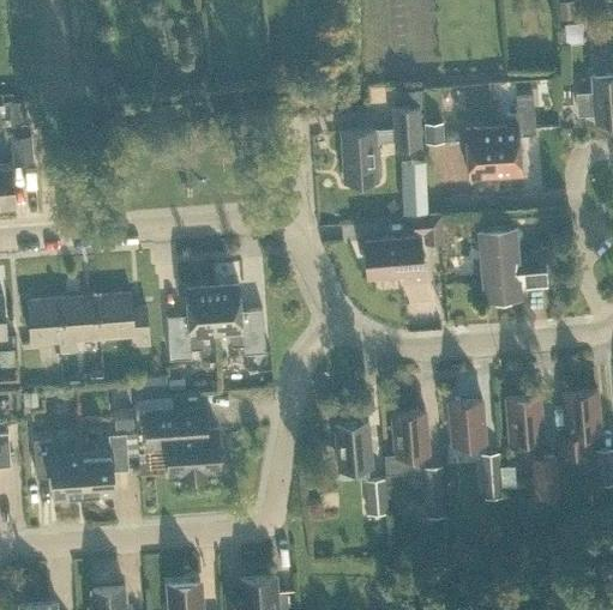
[(560,20),(577,19),(576,1),(559,2),(560,20)]
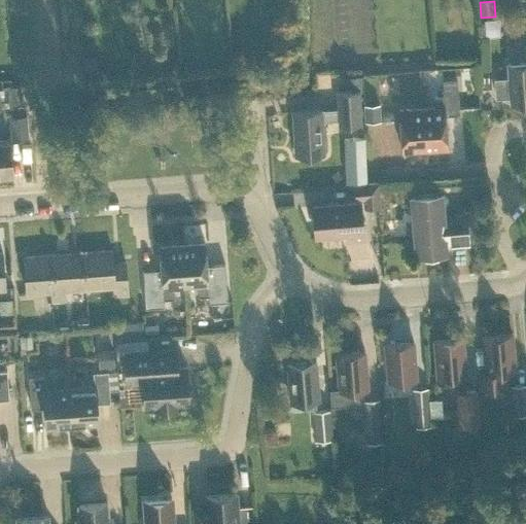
[(525,19),(516,21),(517,37),(525,36),(525,19)]
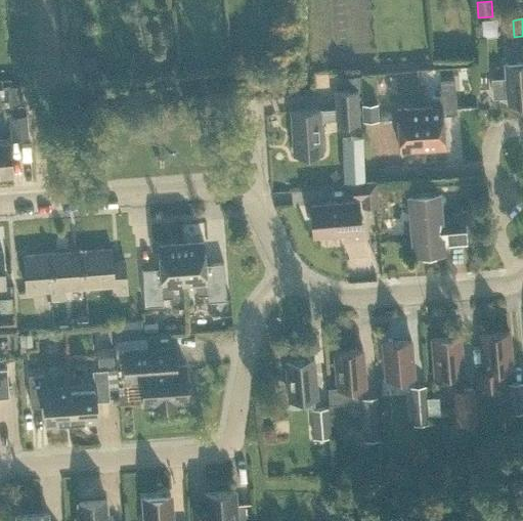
[(522,48),(522,64),(505,66),(506,80),(492,81),(493,98),(508,97),(508,105),(522,103),(522,48)]
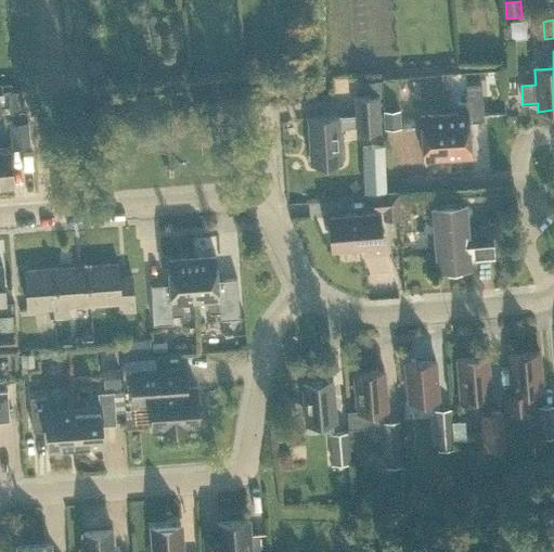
[(382,81),(372,82),(372,99),(356,100),(357,117),(309,119),(312,166),(342,164),(339,130),(357,129),(358,133),(381,132),(379,100),(383,100),(382,81)]
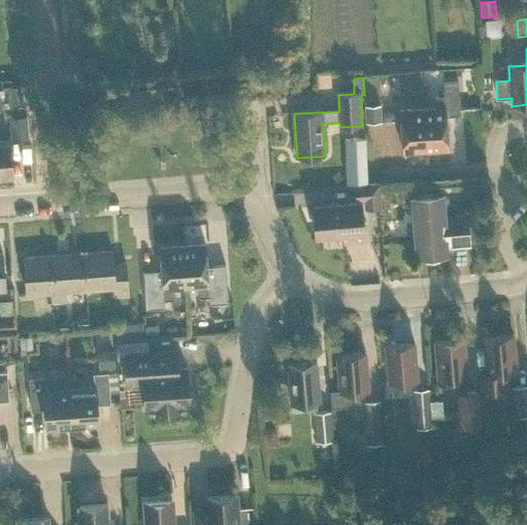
[(426,152),(449,151),(447,118),(461,117),(459,84),(443,85),(445,98),(434,99),(435,110),(423,111),(426,152)]
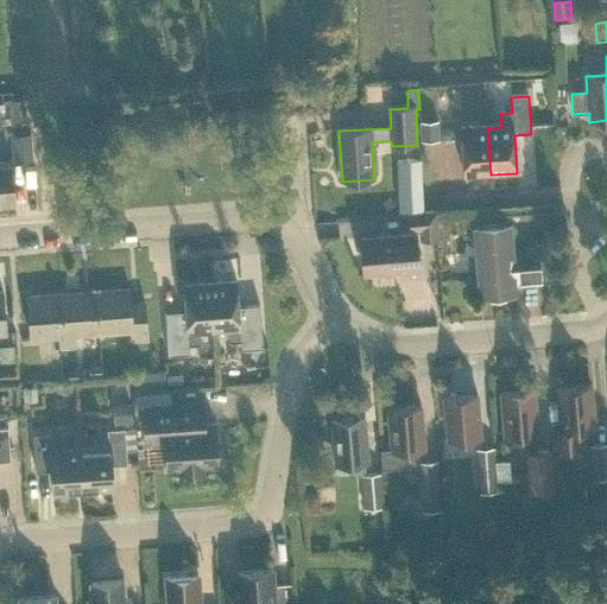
[(12,127),(30,125),(21,101),(4,102),(4,105),(0,103),(0,119),(12,119),(12,127)]
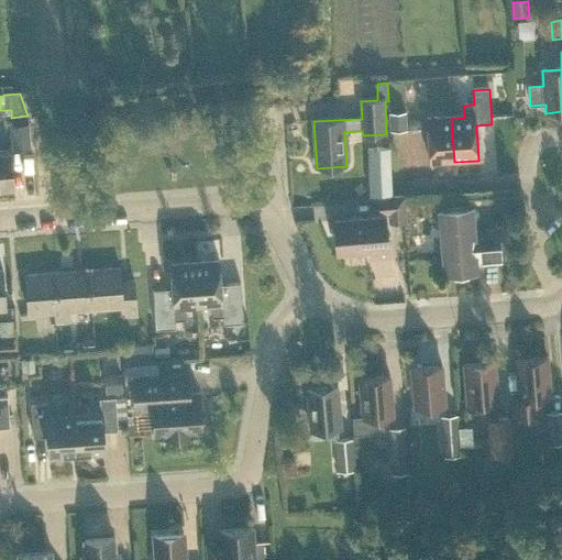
[(407,132),(406,113),(388,114),(389,133),(407,132)]
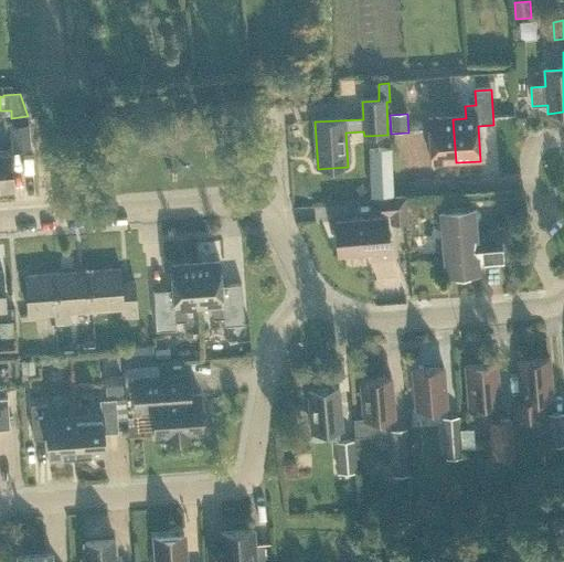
[(432,165),(456,162),(453,119),(428,120),(432,165)]
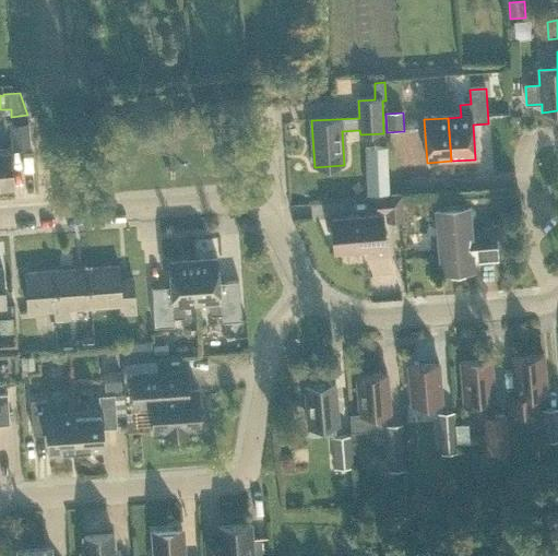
[(10,126),(12,151),(31,150),(30,125),(10,126)]
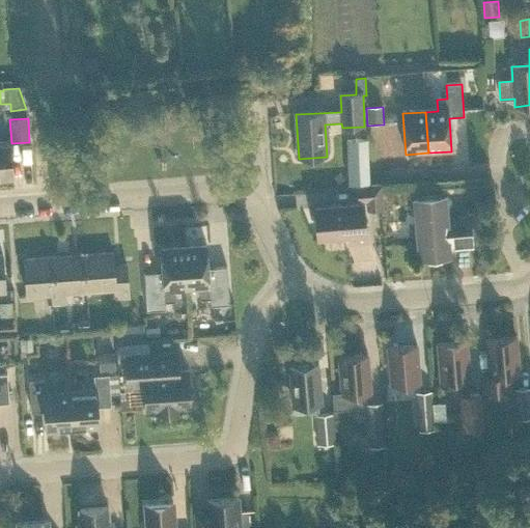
[(368,140),(346,141),(349,186),(370,185),(368,140)]
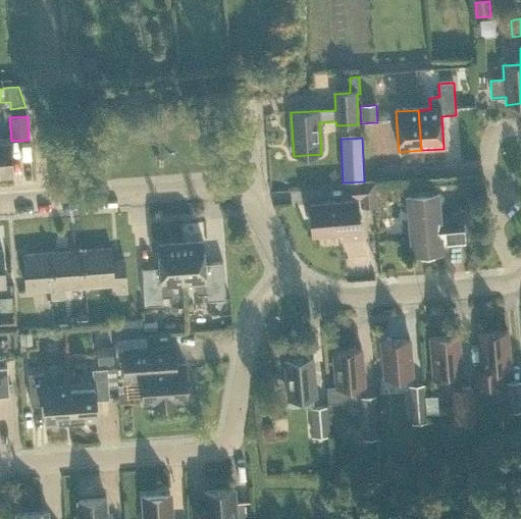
[(11,140),(8,140),(0,141),(0,173),(13,173),(11,143),(11,140)]
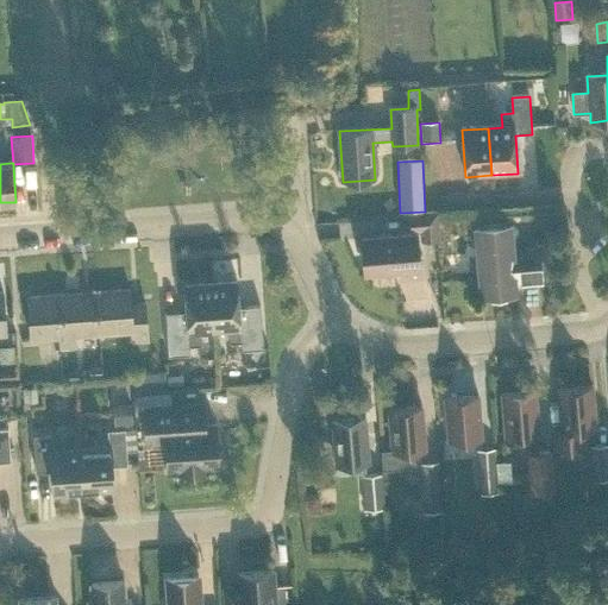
[(411,216),(412,233),(422,232),(422,241),(439,240),(437,214),(411,216)]
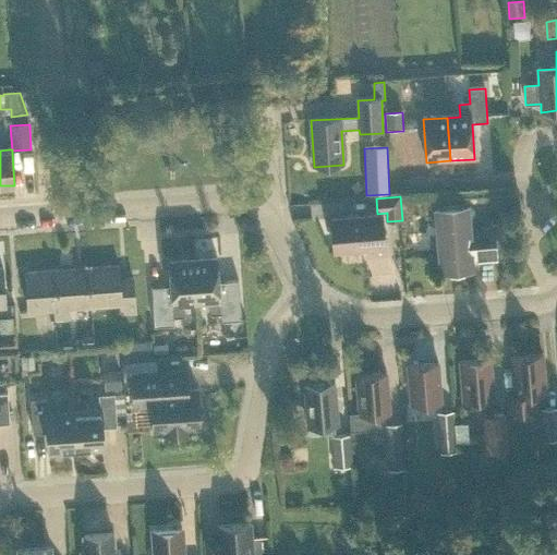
[(472,262),(496,260),(494,229),(470,231),(468,209),(436,212),(442,273),(473,269),(472,262)]
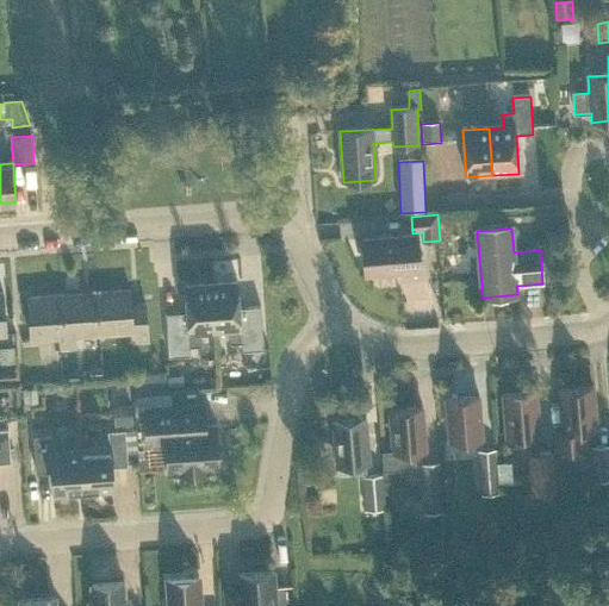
[(362,242),(366,276),(401,273),(402,283),(422,281),(418,237),(362,242)]
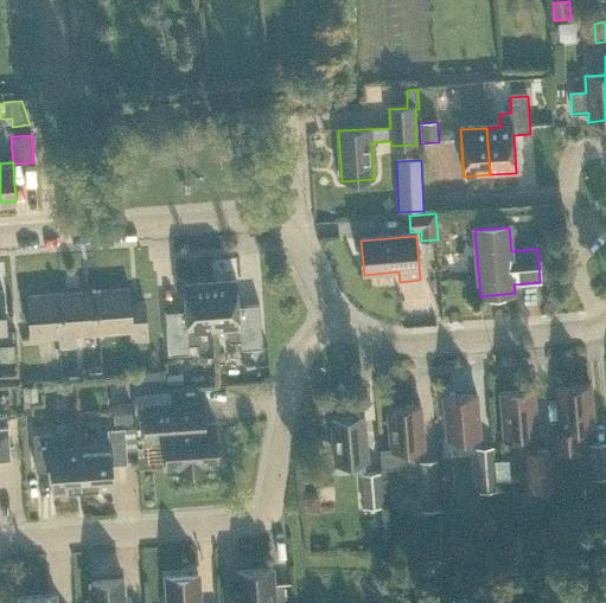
[(263,350),(260,307),(238,308),(237,283),(211,284),(215,332),(228,331),(229,344),(241,342),(242,351),(263,350)]
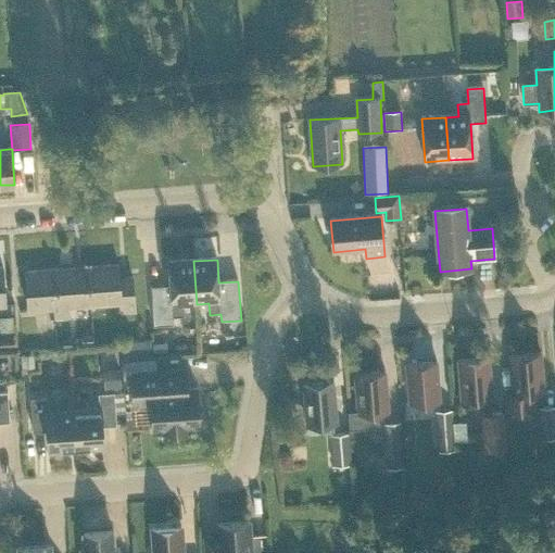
[(184,305),(197,304),(193,261),(168,263),(172,296),(165,296),(163,287),(151,288),(154,327),(174,326),(174,318),(185,317),(184,305)]
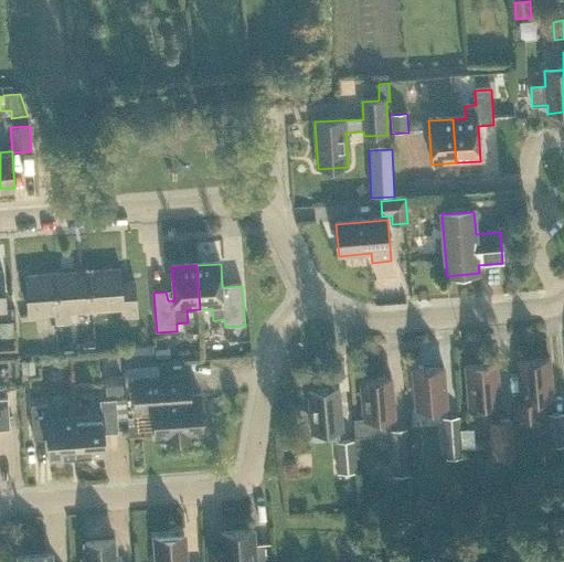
[(98,273),(102,311),(123,310),(124,320),(138,319),(136,284),(121,285),(120,271),(98,273)]
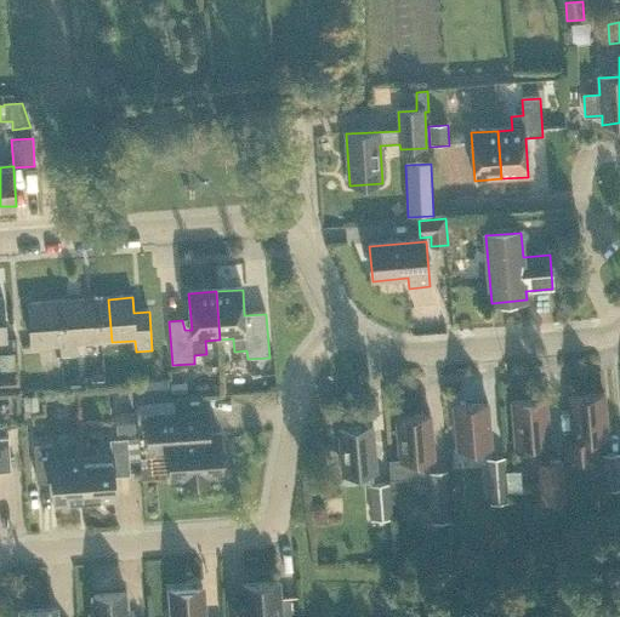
[(72,346),(78,344),(112,342),(108,300),(68,303),(72,346)]
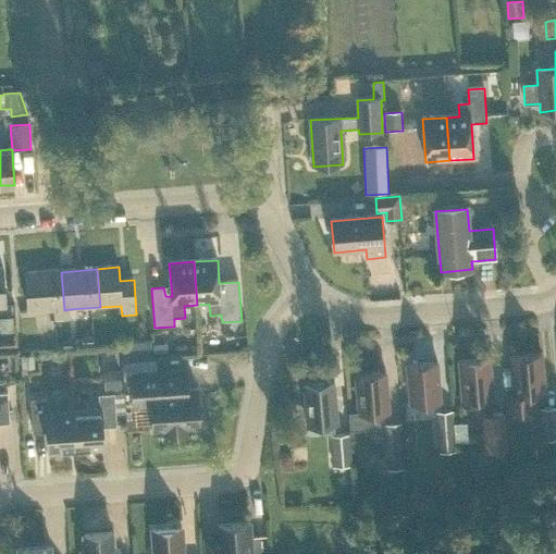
[(70,309),(64,310),(61,272),(25,274),(28,312),(53,310),(54,321),(71,320),(70,309)]
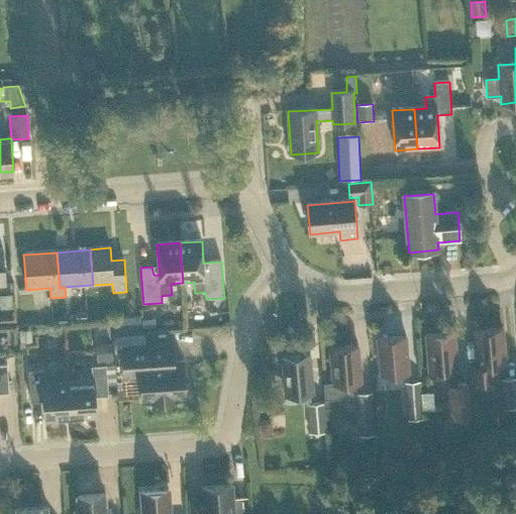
[(13,309),(12,295),(0,295),(0,309),(0,310),(13,309)]
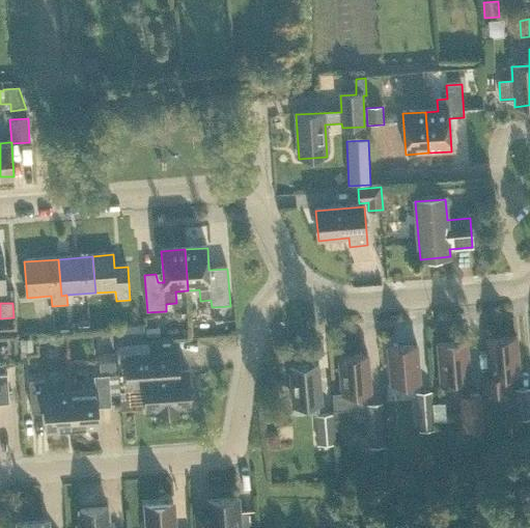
[(145,344),(143,326),(117,328),(118,346),(145,344)]
